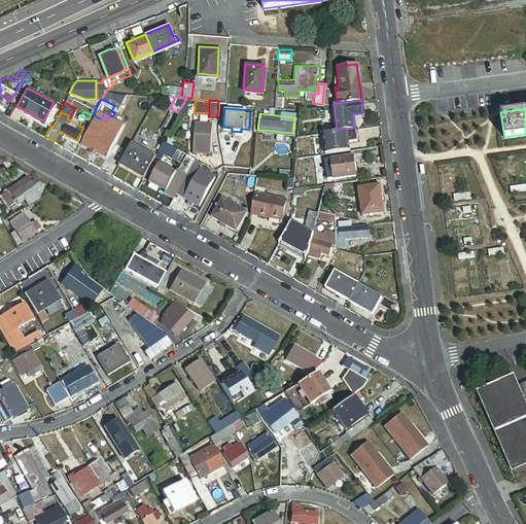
[(194,129),(193,138),(193,150),(209,151),(210,121),(194,120),(194,129)]
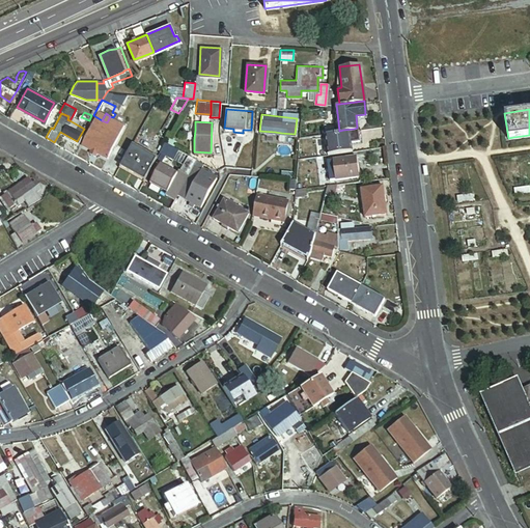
[(80,143),(92,149),(90,153),(95,156),(98,151),(107,157),(117,138),(108,133),(106,137),(102,136),(103,133),(89,126),(80,143)]
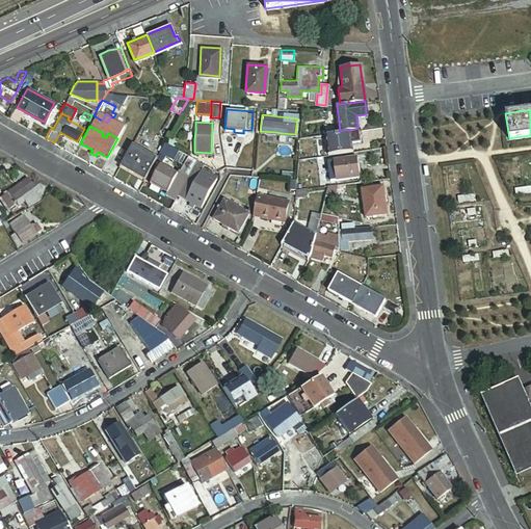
[(324,132),(327,153),(352,150),(351,142),(360,141),(357,128),(354,129),(344,130),(340,131),(336,131),(326,132),(324,132)]
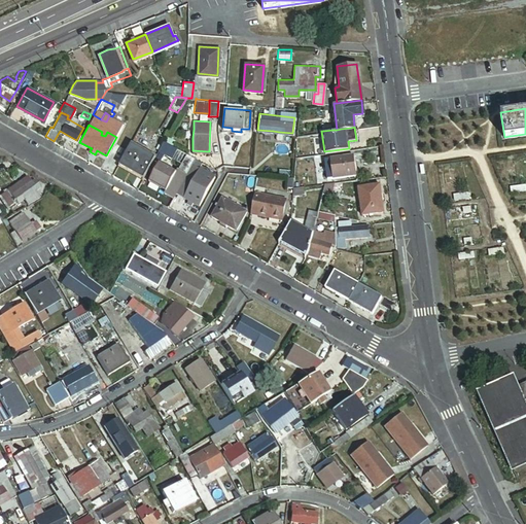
[(174,139),(167,135),(164,141),(171,145),(174,139)]
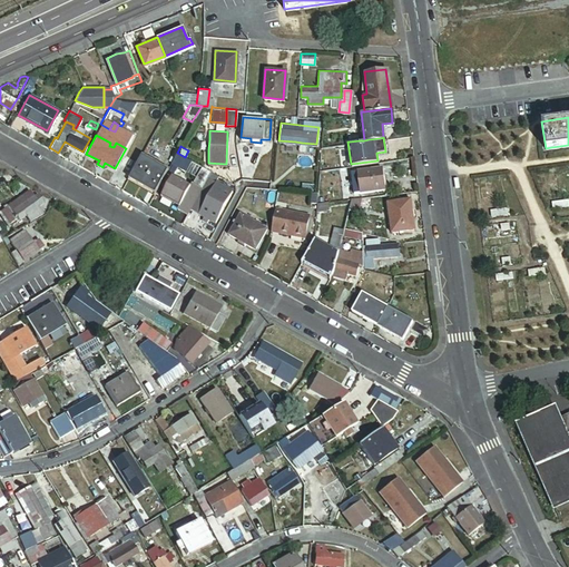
[(175,152),(170,162),(184,168),(184,167),(189,159),(185,157),(177,153),(175,152)]
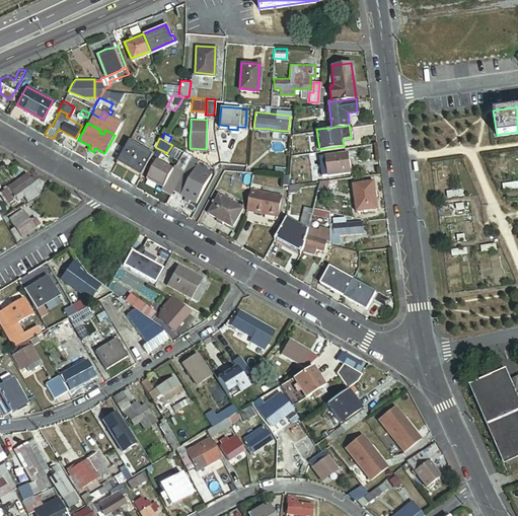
[(151,152),(128,139),(117,161),(140,173),(151,152)]
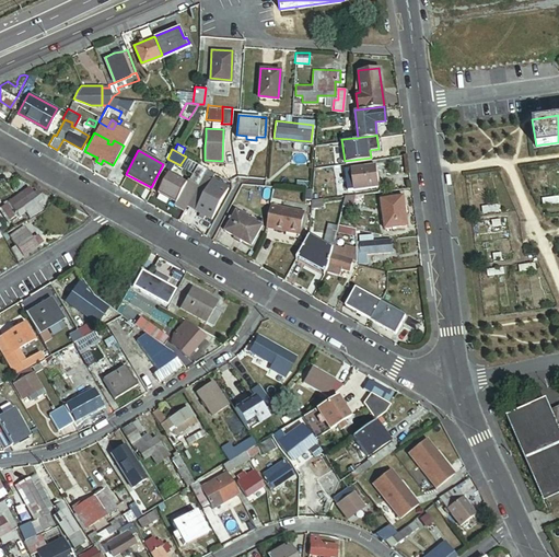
[(373,164),(351,166),(353,187),(375,184),(373,164)]
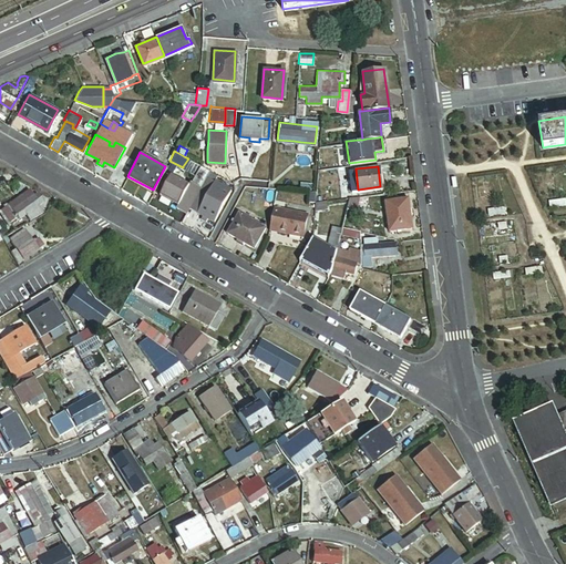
[(356,168),(349,170),(351,191),(358,190),(356,168)]
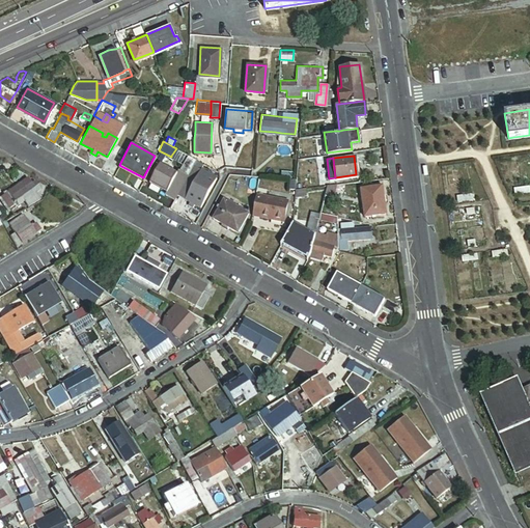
[(176,172),(159,163),(149,179),(167,189),(176,172)]
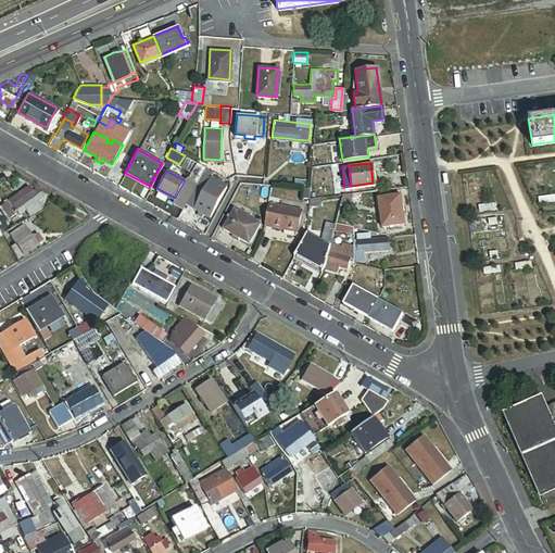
[(209,215),(225,185),(201,172),(196,181),(185,202),(209,215)]
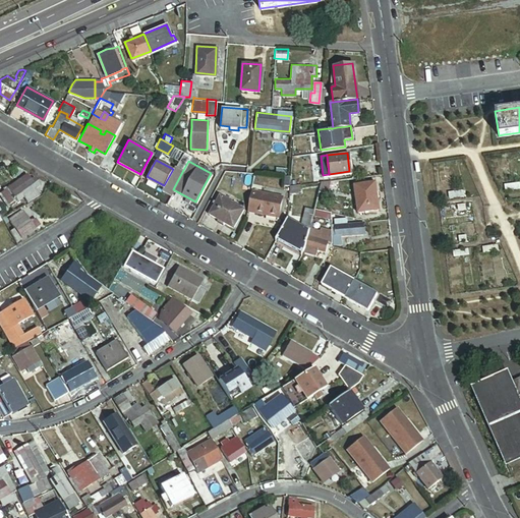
[(173,189),(183,170),(175,166),(173,169),(164,185),(163,187),(171,192),(173,189)]
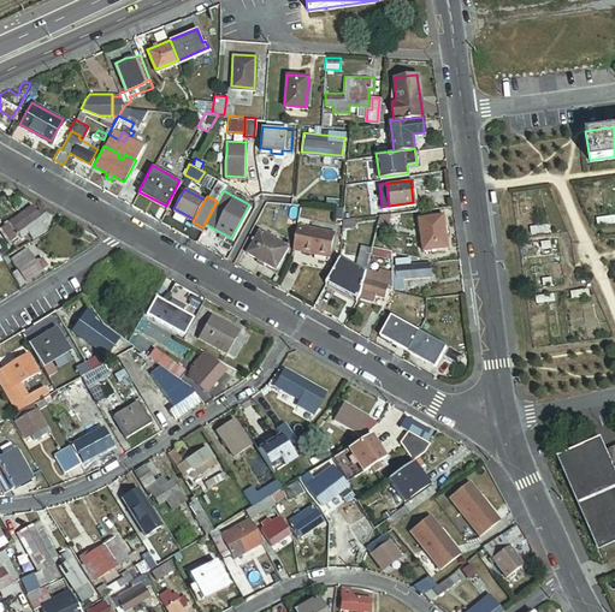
[(33,236),(46,227),(41,220),(47,217),(41,207),(37,211),(33,203),(0,224),(12,241),(29,230),(33,236)]
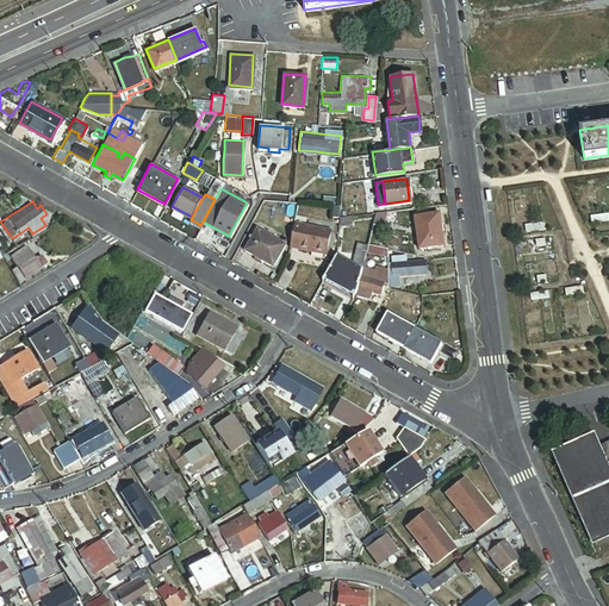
[(383,223),(386,210),(374,211),(372,220),(383,223)]
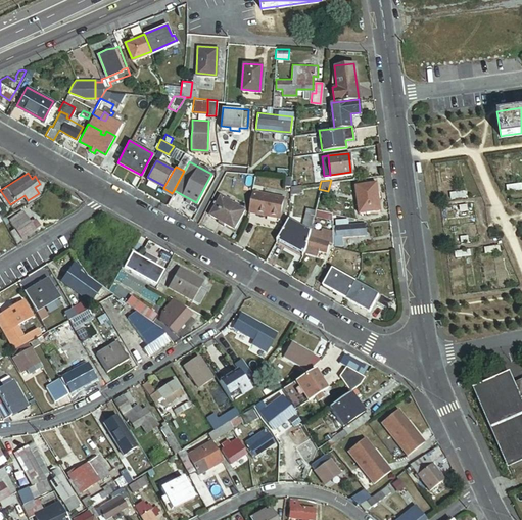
[(376,181),(354,184),(358,213),(380,209),(376,181)]
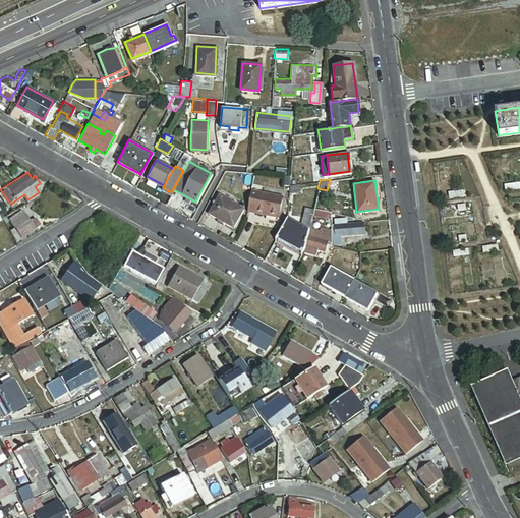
[(247,210),(278,215),(282,194),(250,189),(246,210),(247,210)]
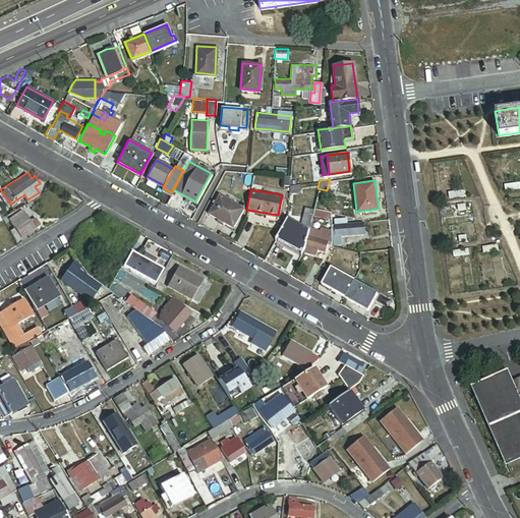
[(70,192),(67,198),(77,205),(80,197),(70,192)]
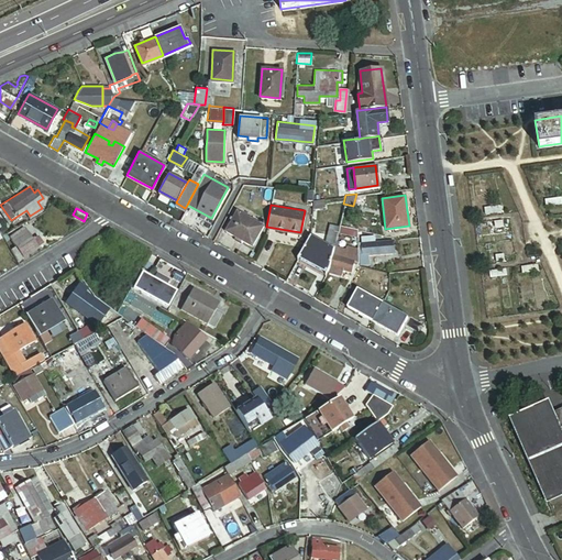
[(262,226),(237,210),(224,230),(251,245),(262,226)]
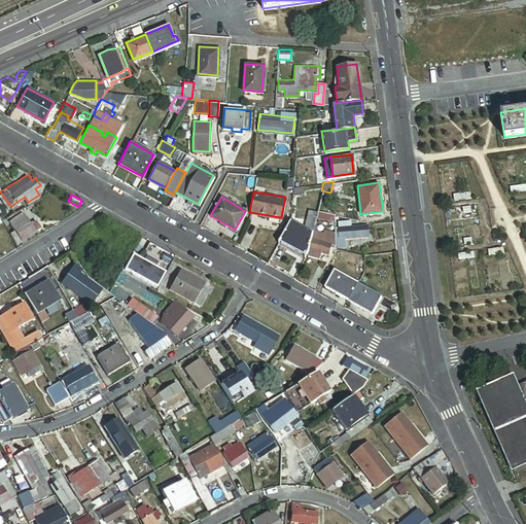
[(304,223),(312,229),(315,216),(316,215),(317,210),(308,208),(304,223)]
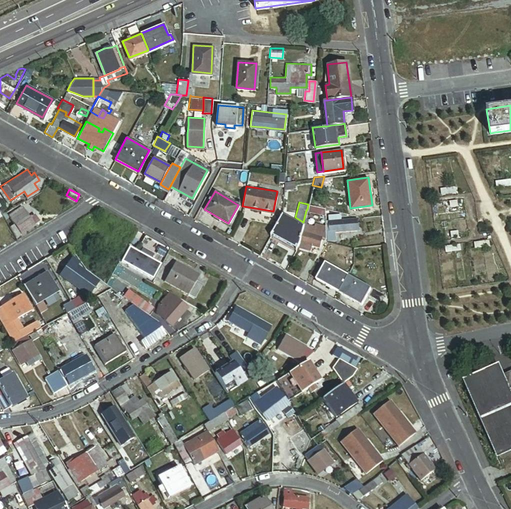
[(9,225),(16,235),(38,220),(33,213),(30,215),(22,204),(8,214),(9,215),(14,222),(9,225)]
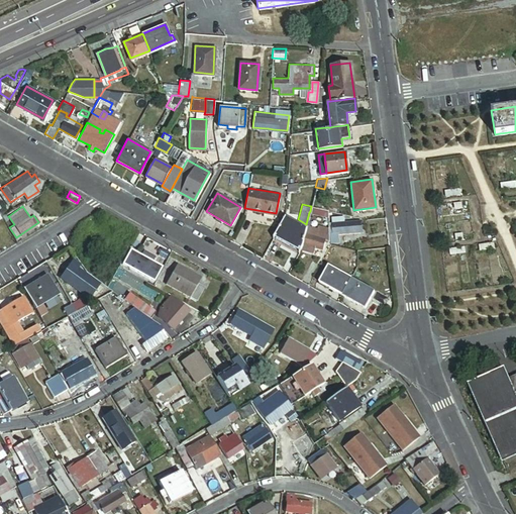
[(328,216),(328,209),(311,206),(310,211),(309,212),(328,216)]
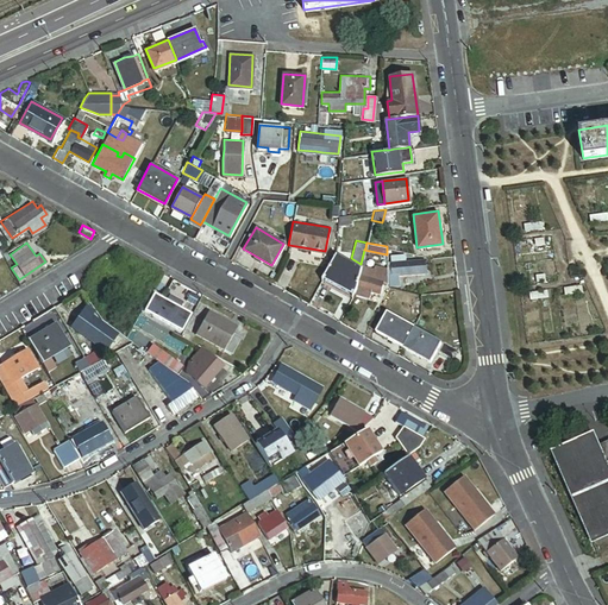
[(361,268),(334,253),(321,276),(353,292),(356,288),(356,287),(361,268)]
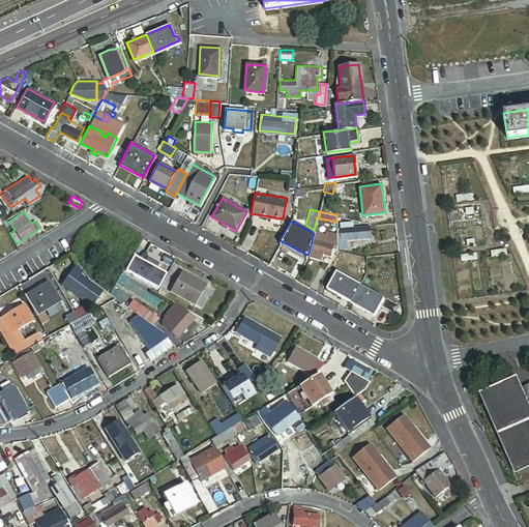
[(338,238),(338,247),(345,246),(345,238),(357,237),(363,236),(370,236),(369,225),(355,227),(355,221),(340,223),(341,237),(338,238)]
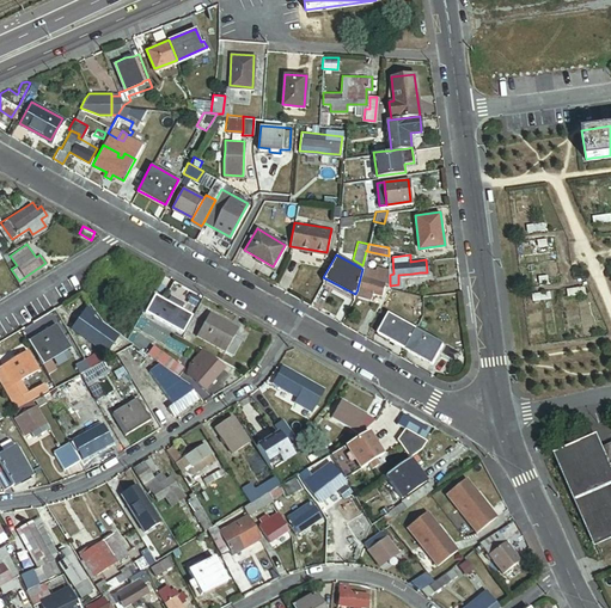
[(358,289),(355,294),(368,299),(371,292),(382,295),(384,282),(389,283),(389,269),(376,265),(376,270),(362,266),(362,269),(358,288),(358,289)]
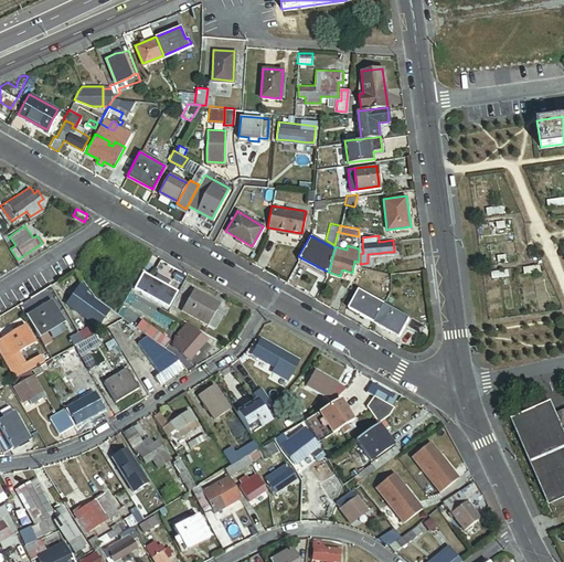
[(142,271),(135,286),(168,305),(177,289),(167,284),(169,279),(158,273),(155,277),(142,271)]
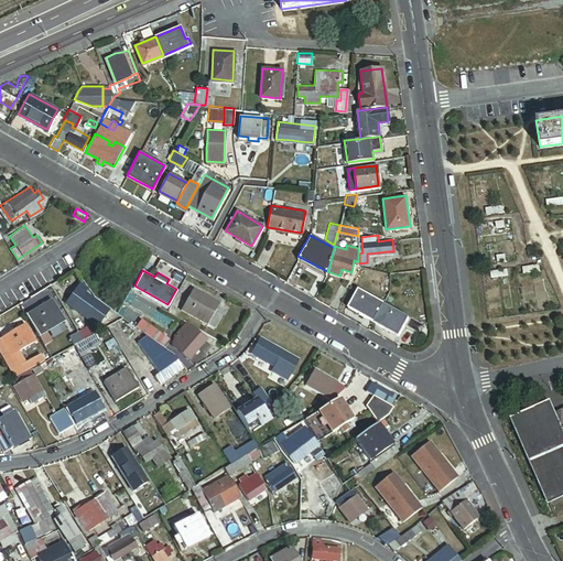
[(128,291),(132,284),(131,283),(137,273),(133,271),(128,282),(125,280),(121,288),(128,291)]
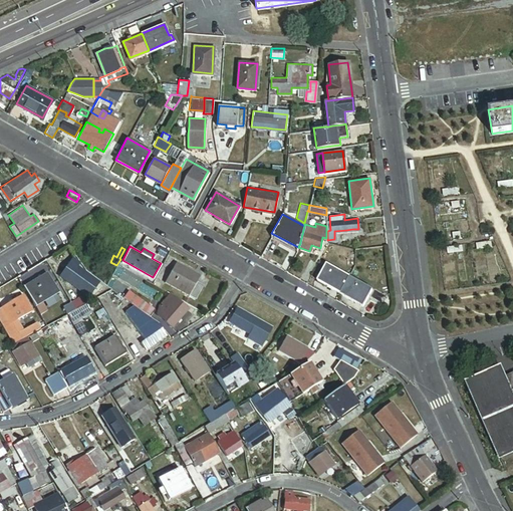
[(99,251),(87,269),(99,278),(102,273),(99,270),(108,256),(99,251)]
